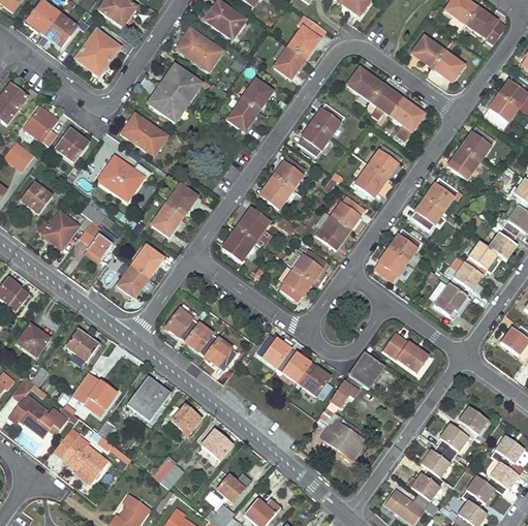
[(0,0),(0,1),(13,11),(22,0),(0,0)]
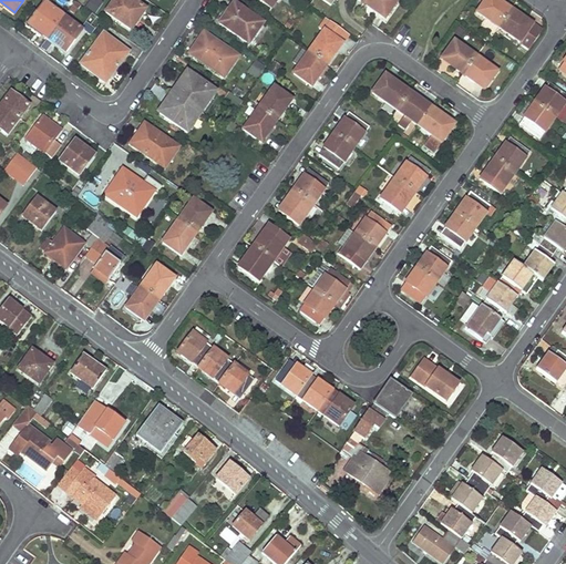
[(64,13),(48,0),(43,0),(26,22),(45,38),(64,13)]
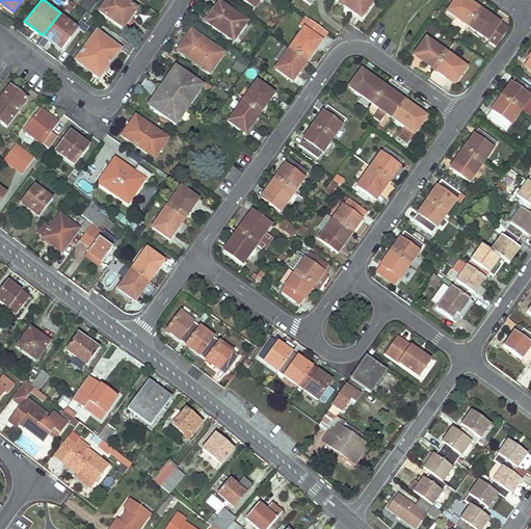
[(91,10),(96,0),(82,0),(80,5),(91,10)]
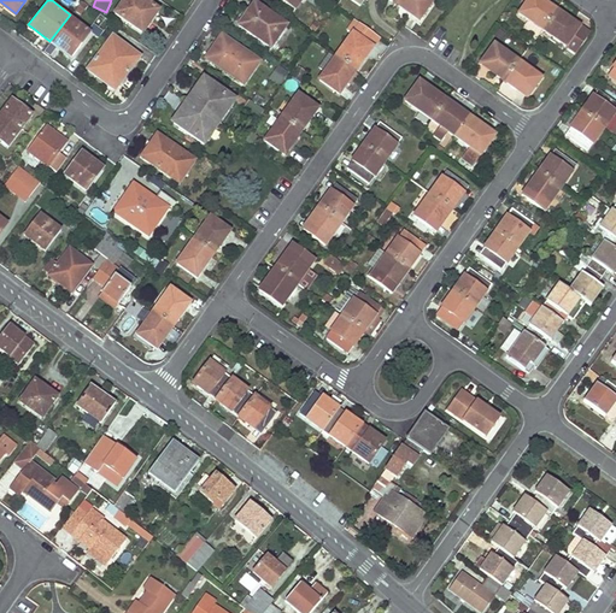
[(154,5),(147,0),(123,0),(117,11),(144,29),(151,19),(146,17),(154,5)]
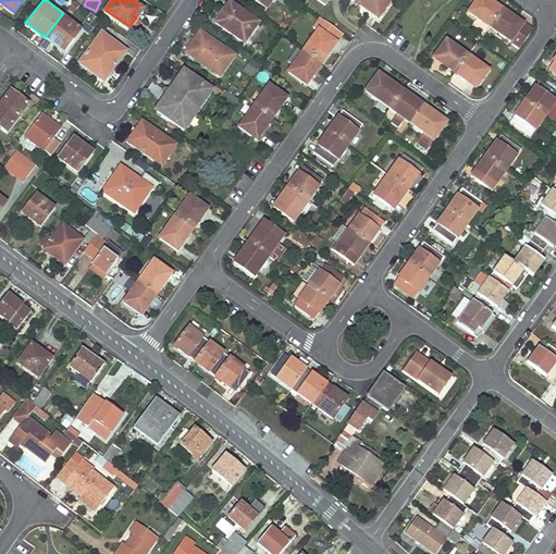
[(259,21),(231,0),(217,21),(245,40),(259,21)]
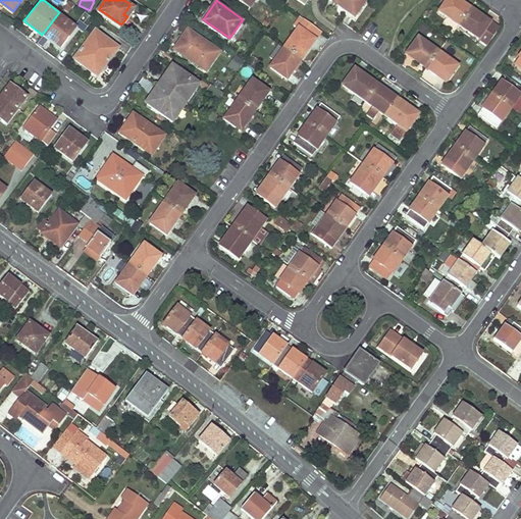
[(335,0),(355,14),(366,0),(335,0)]
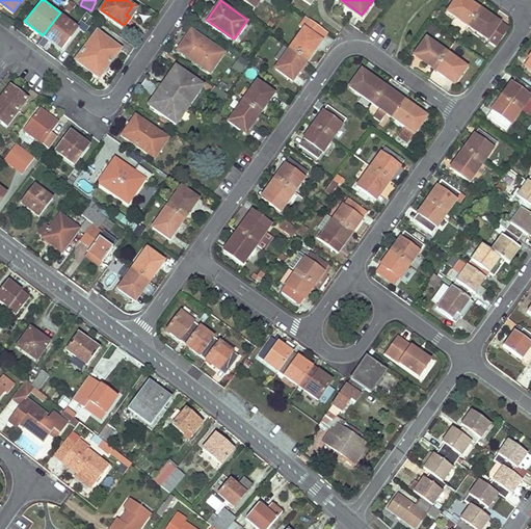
[(480,6),(471,0),(453,0),(448,9),(456,16),(452,21),(463,29),(469,24),(480,6)]
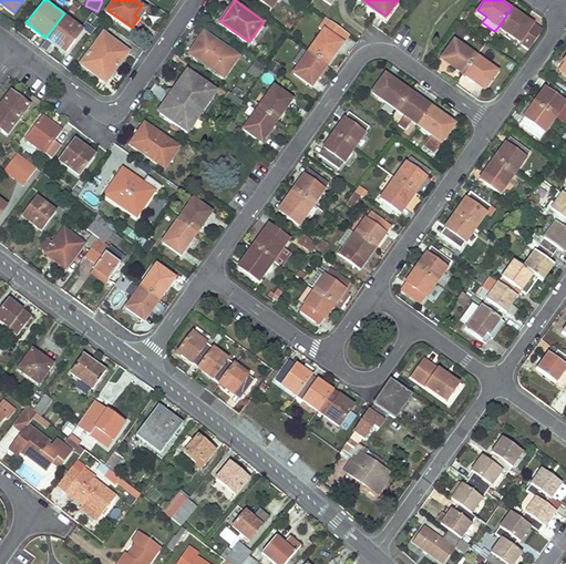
[(533,22),(512,7),(500,26),(521,40),(533,22)]
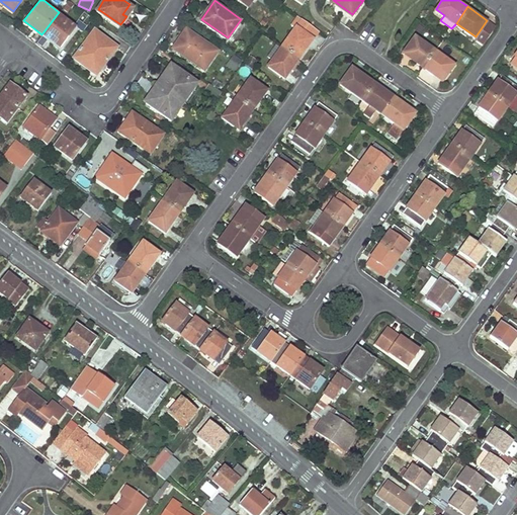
[(78,24),(59,12),(41,34),(61,49),(78,24)]
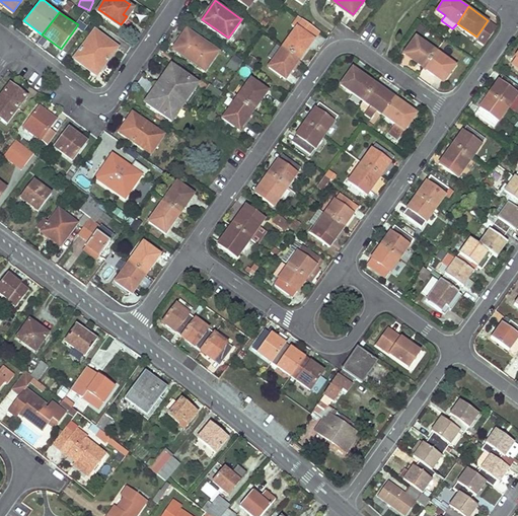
[(297,26),(283,45),(300,57),(320,28),(299,13),(292,22),(297,26)]
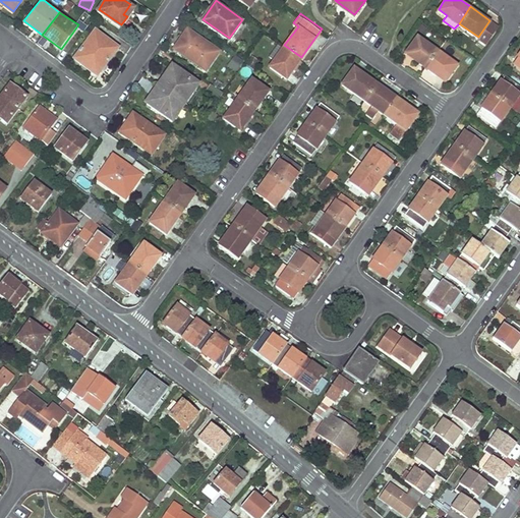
[(119,45),(96,27),(74,56),(98,73),(119,45)]
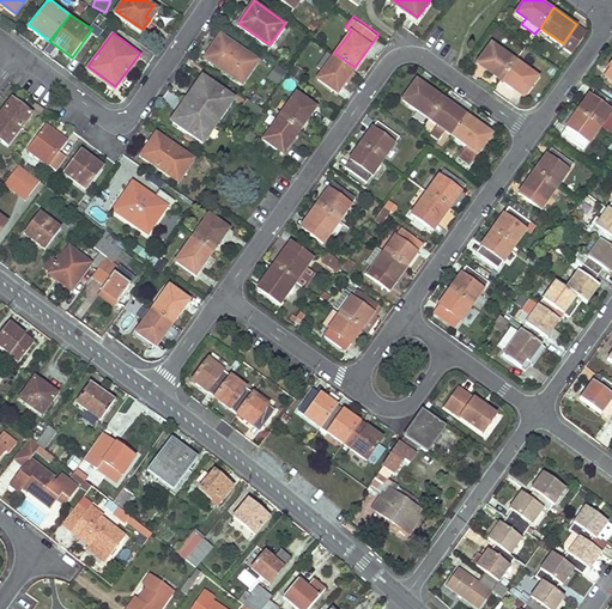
[(258,58),(220,32),(206,54),(243,80),(258,58)]
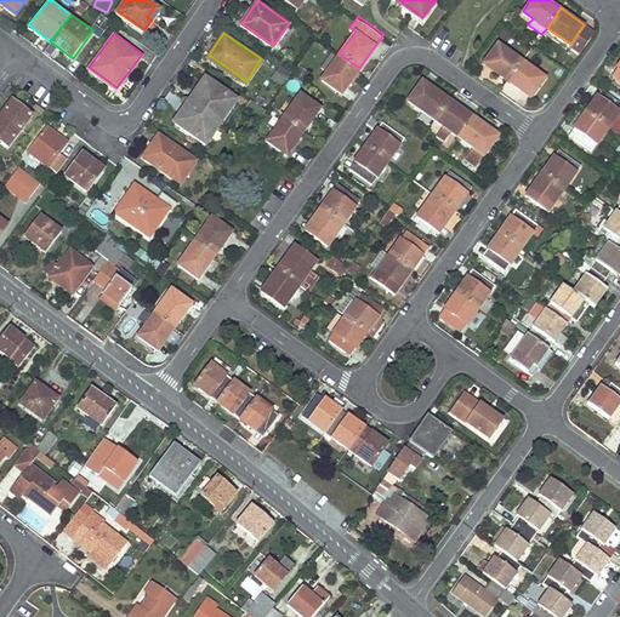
[(522,58),(498,41),(483,62),(507,79),(522,58)]
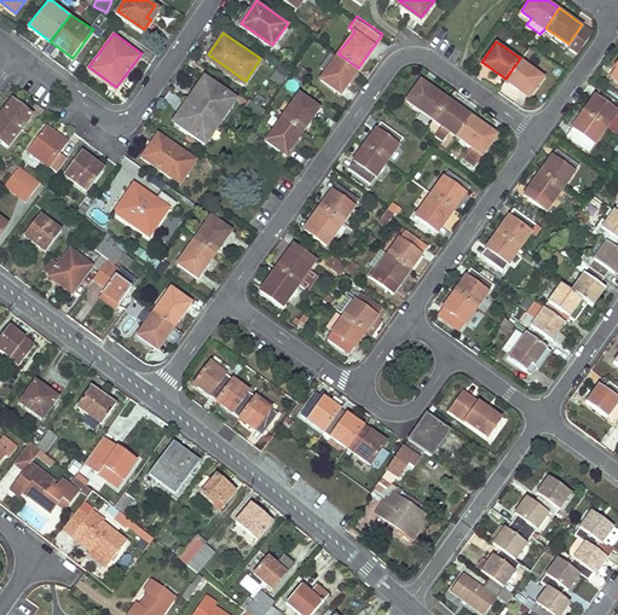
[(338,53),(322,77),(341,92),(358,68),(338,53)]
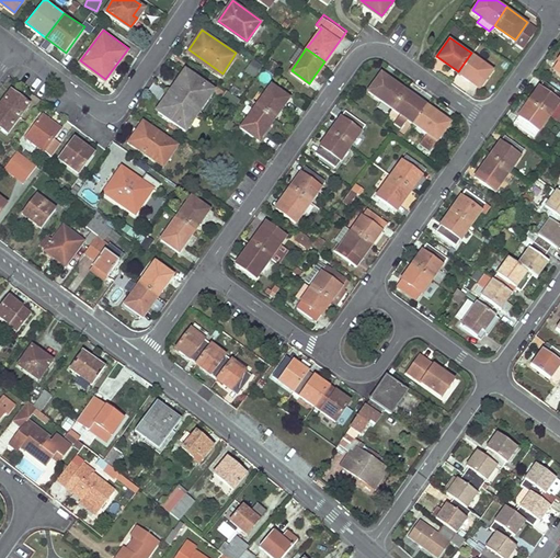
[(493,68),(471,53),(458,71),(479,87),(493,68)]
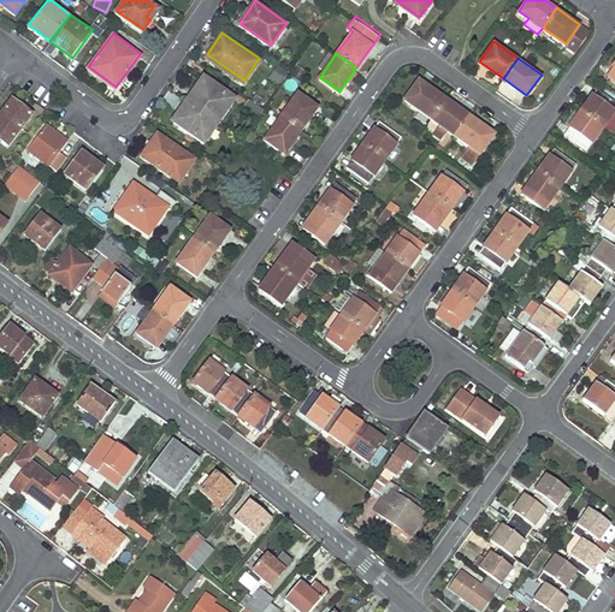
[(194,88),(188,96),(219,119),(235,96),(205,76),(196,90),(194,88)]
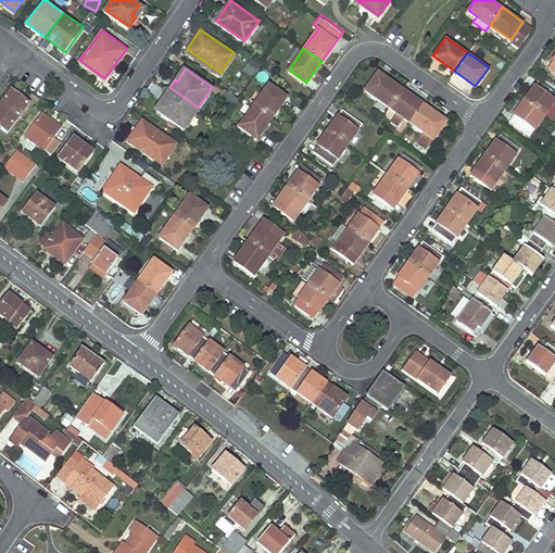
[(388,104),(401,87),(378,70),(365,88),(388,104)]
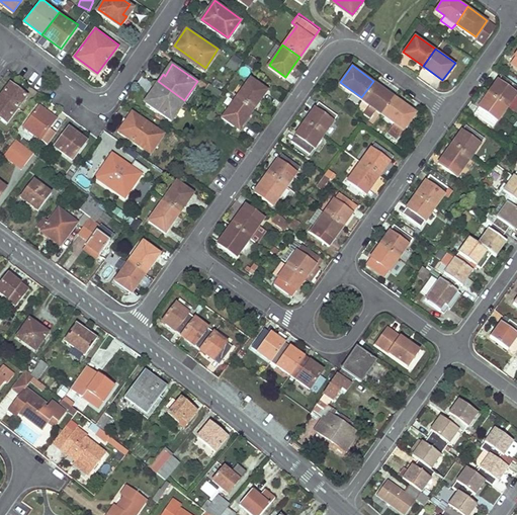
[(508,104),(516,91),(516,83),(502,73),(489,91),(508,104)]
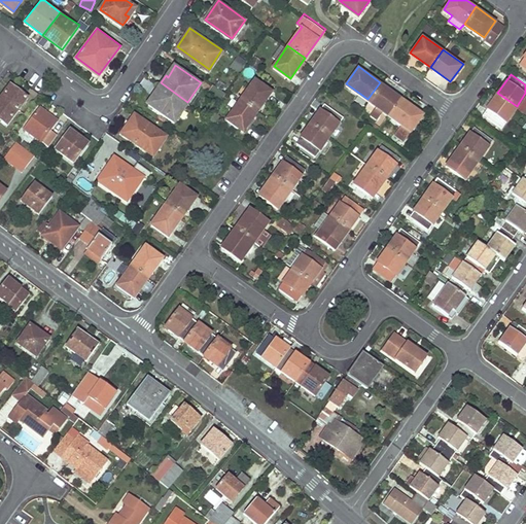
[(258,110),(273,91),(255,77),(241,97),(258,110)]
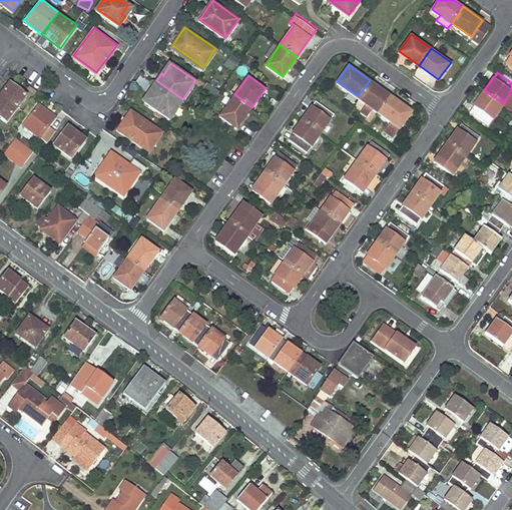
[(221,88),(208,79),(203,86),(216,95),(221,88)]
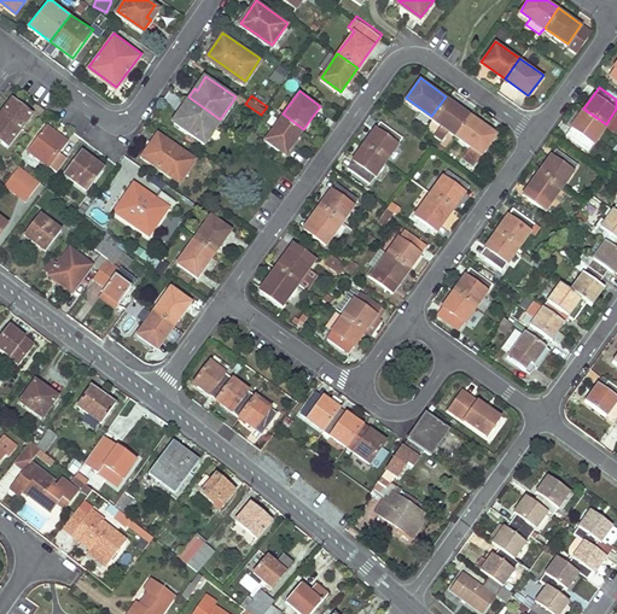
[(205,141),(220,120),(188,97),(184,105),(185,106),(175,121),(205,141)]
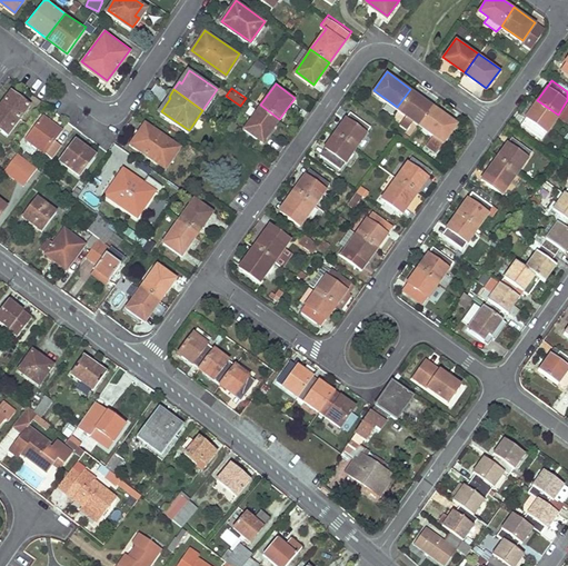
[(432,105),(410,89),(397,107),(406,115),(401,120),(409,127),(414,119),(420,123),(432,105)]
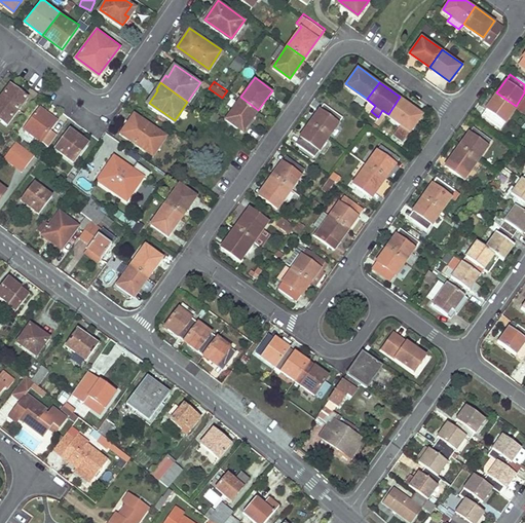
[(27,96),(10,83),(0,96),(0,116),(7,122),(27,96)]
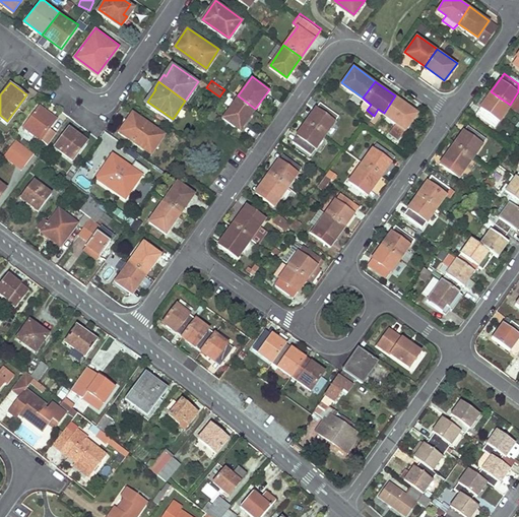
[(491,91),(477,111),(495,124),(510,105),(491,91)]
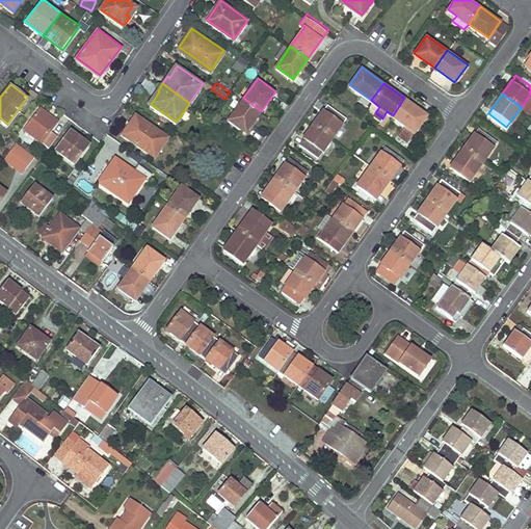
[(246,131),(261,111),(243,98),(229,118),(246,131)]
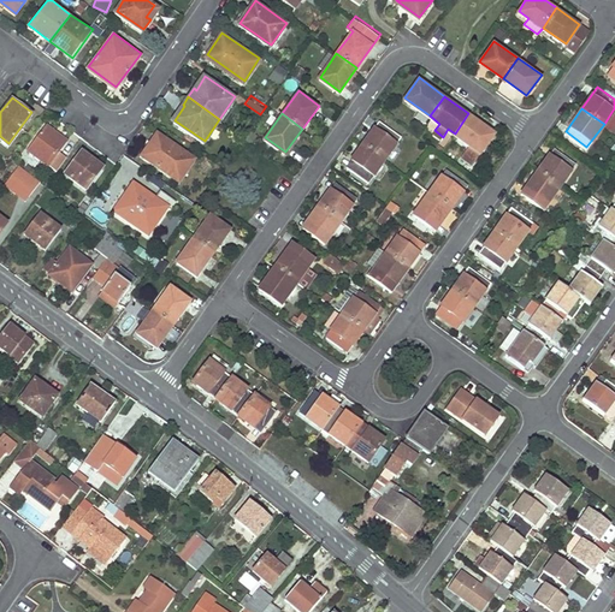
[(494,132),(468,113),(455,134),(469,146),(462,155),(473,162),(494,132)]
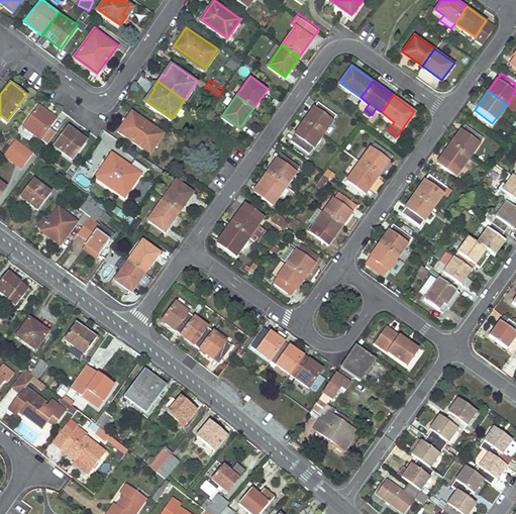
[(323,132),(337,113),(318,100),(305,119),(323,132)]
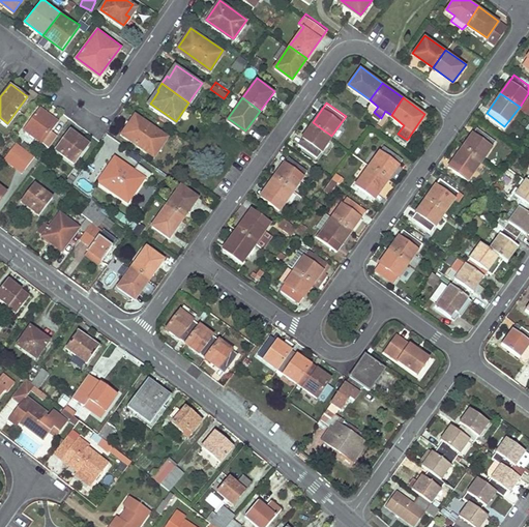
[(58,120),(39,106),(24,126),(49,145),(58,134),(52,129),(58,120)]
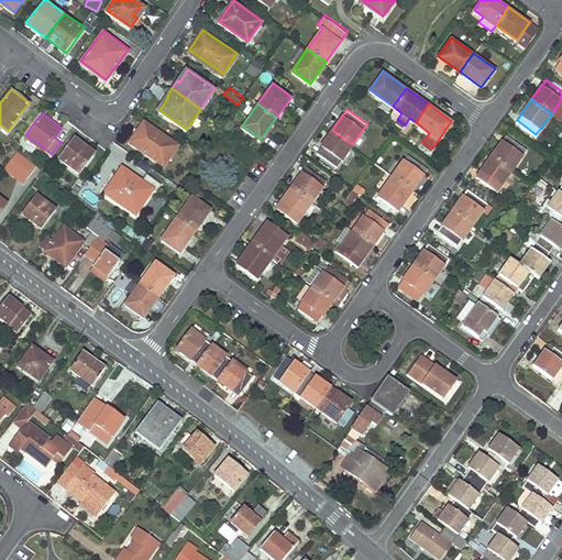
[(132,142),(164,164),(178,144),(144,120),(138,129),(140,130),(132,142)]
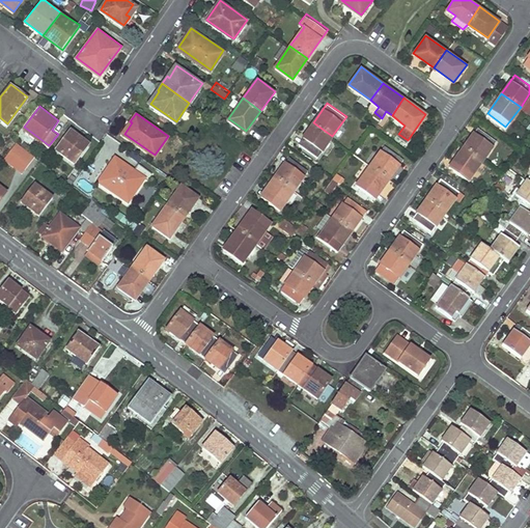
[(317,155),(332,136),(313,122),(299,142),(317,155)]
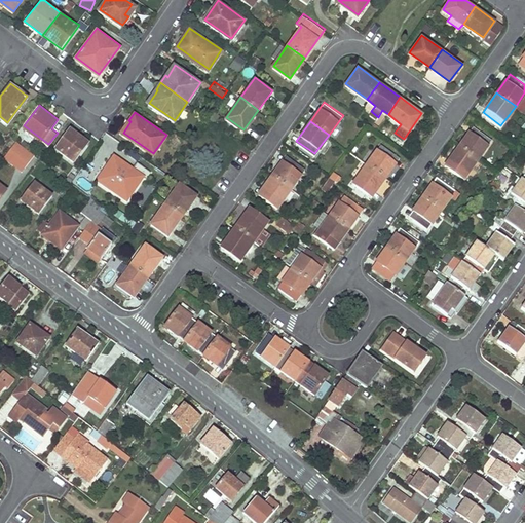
[(478,158),(492,139),(474,125),(459,145),(478,158)]
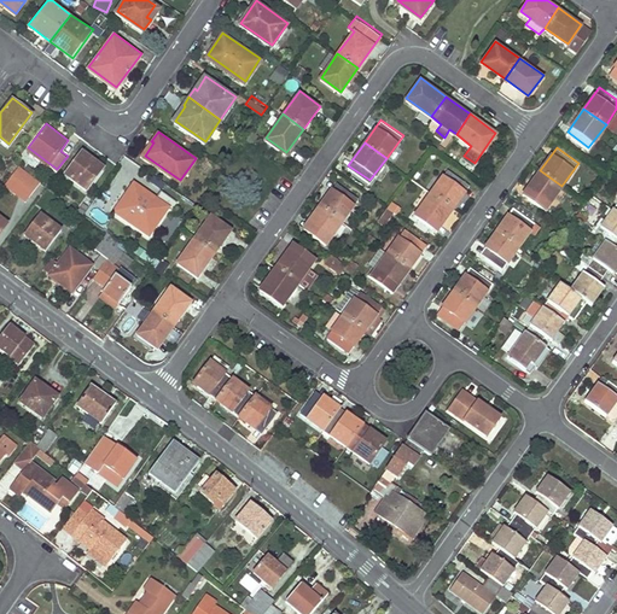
[(103,167),(82,151),(67,173),(87,188),(103,167)]
